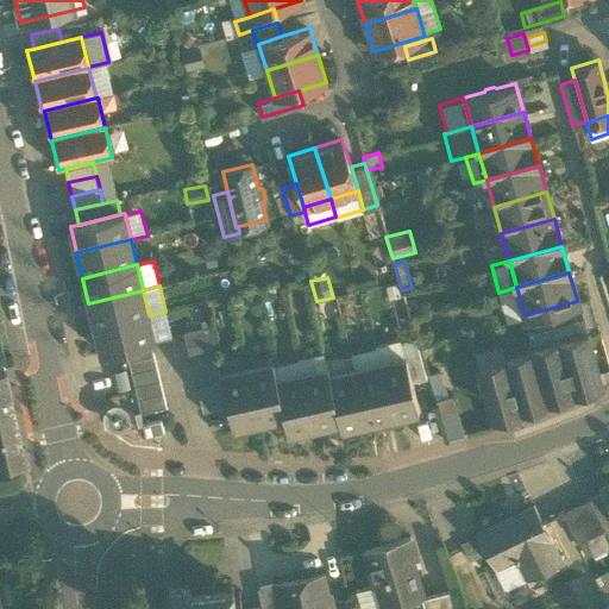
[(516,287),(498,293),(507,320),(525,315),(516,287)]
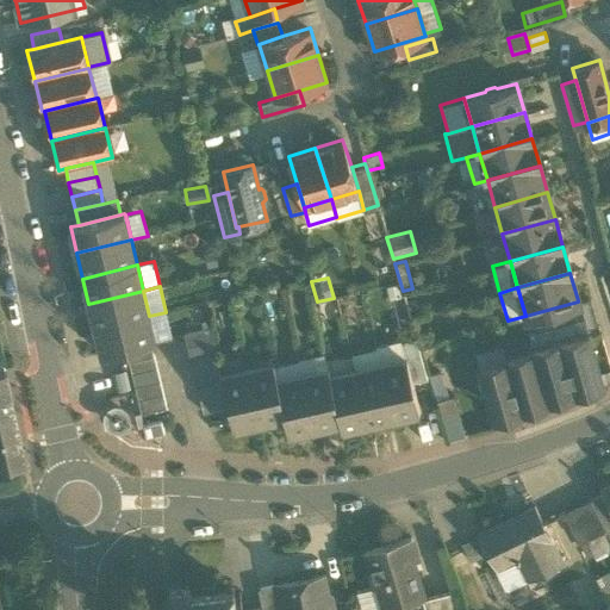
[(149,316),(143,291),(88,304),(95,329),(149,316)]
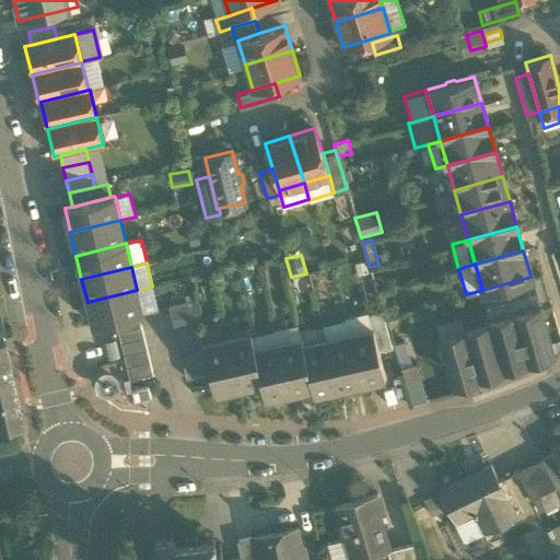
[(535,291),(538,300),(548,296),(541,272),(531,276),(535,291)]
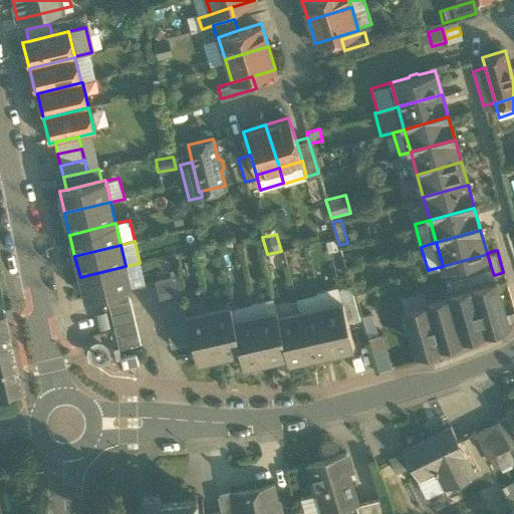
[(125,266),(132,288),(145,285),(140,263),(125,266)]
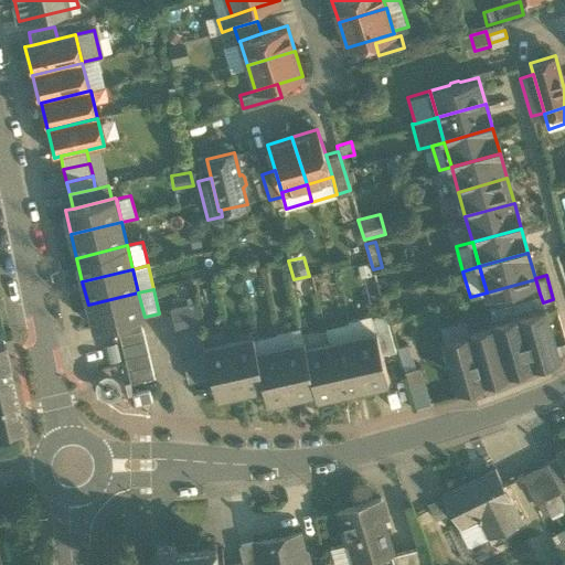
[(145,317),(138,292),(88,305),(94,329),(115,324),(116,324),(139,318),(145,317)]
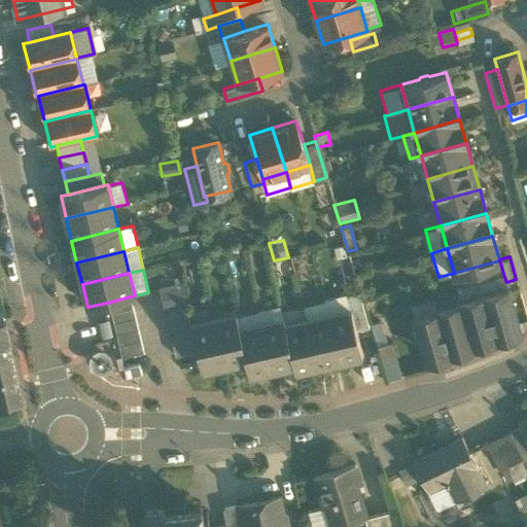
[(484,294),(507,288),(506,282),(503,274),(480,280),(484,294)]
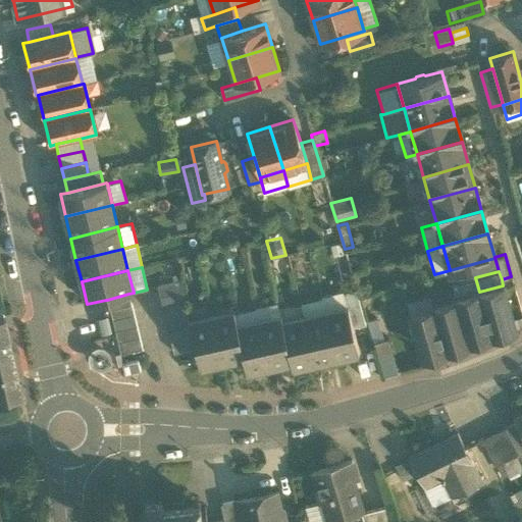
[(456,299),(479,292),(475,277),(452,284),(456,299)]
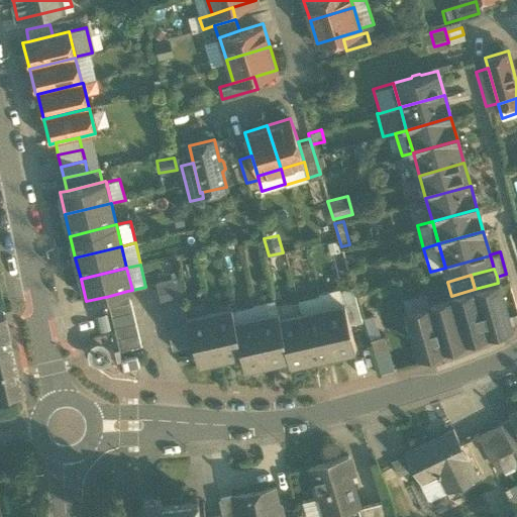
[(156,285),(158,296),(180,291),(177,279),(156,285)]
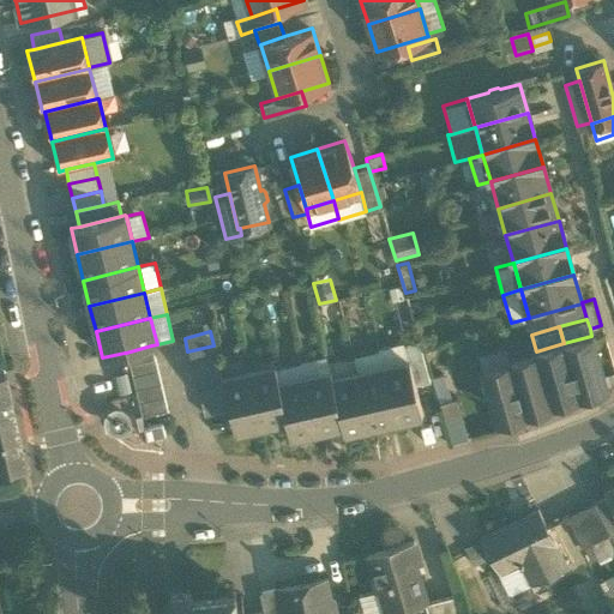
[(591,336),(564,343),(578,395),(606,386),(591,336)]
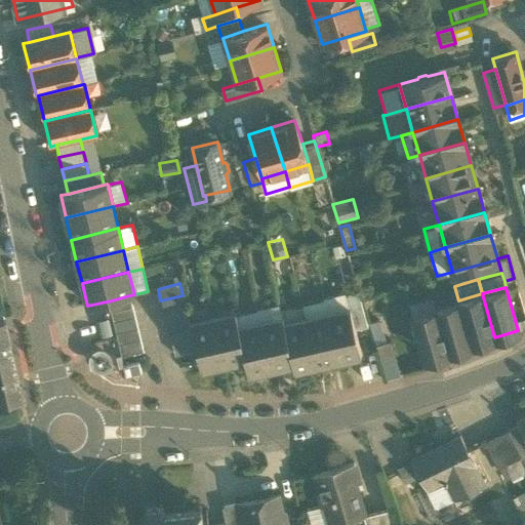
[(350,308),(355,329),(367,326),(358,290),(345,293),(349,309),(350,308)]
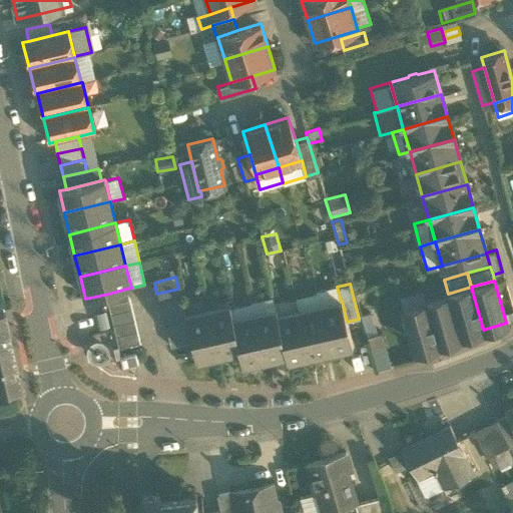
[(341,302),(337,287),(337,286),(316,291),(316,293),(320,307),(341,302)]
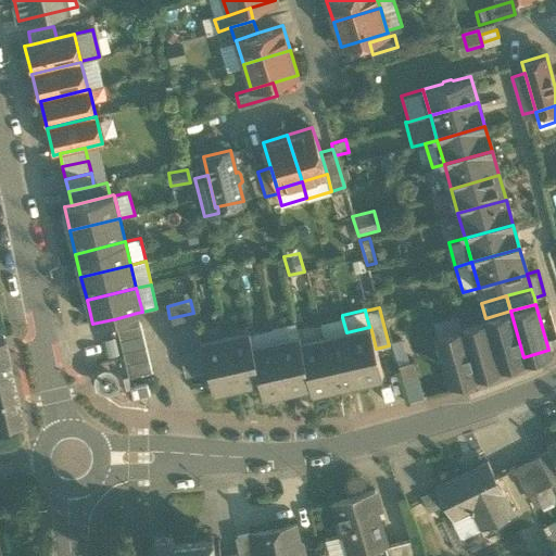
[(498,364),(523,357),(510,311),(485,318),(487,319),(498,364)]
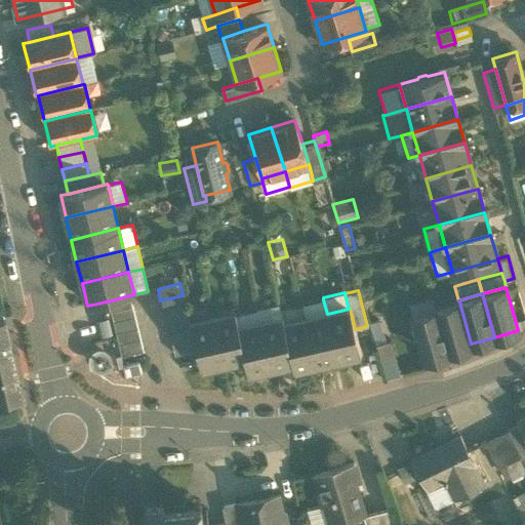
[(108,301),(110,313),(132,308),(129,295),(108,301)]
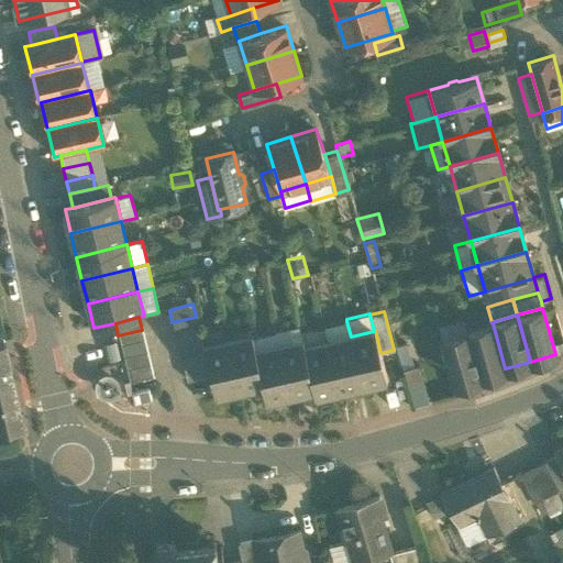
[(199,329),(196,317),(172,322),(175,334),(199,329)]
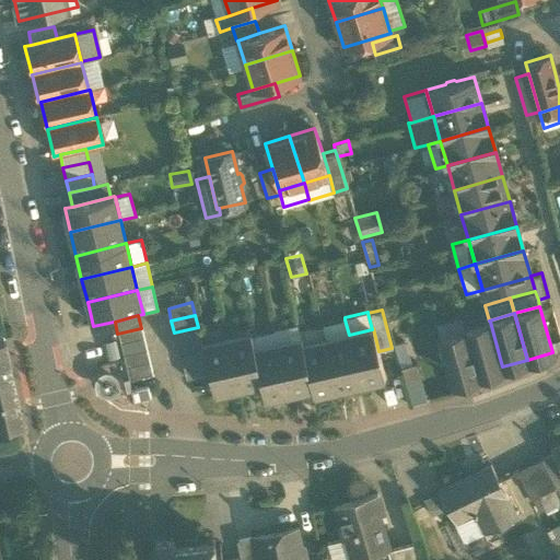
[(440,338),(466,331),(465,329),(462,317),(435,324),(440,338)]
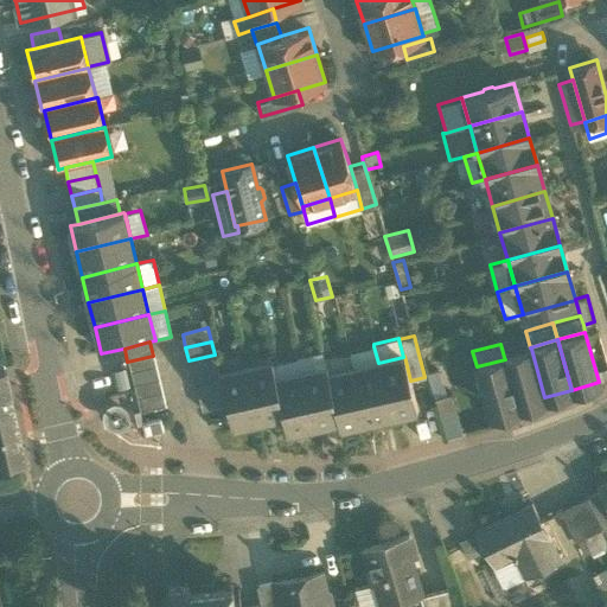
[(353,369),(378,363),(374,346),(349,352),(350,355),(353,369)]
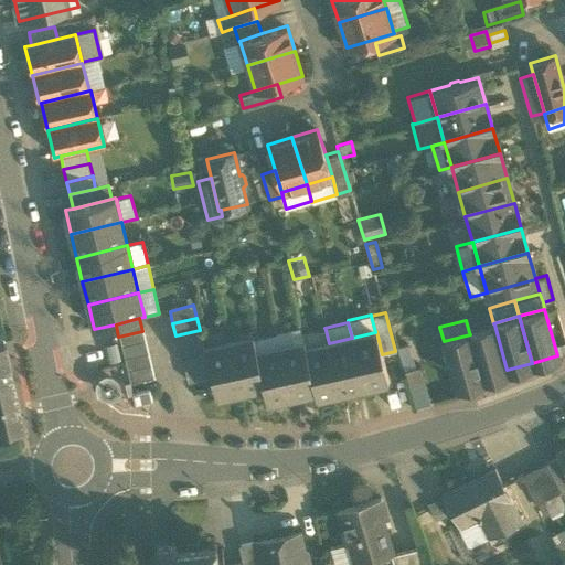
[(508,372),(507,370),(494,324),(469,332),(470,334),(482,379),(508,372)]
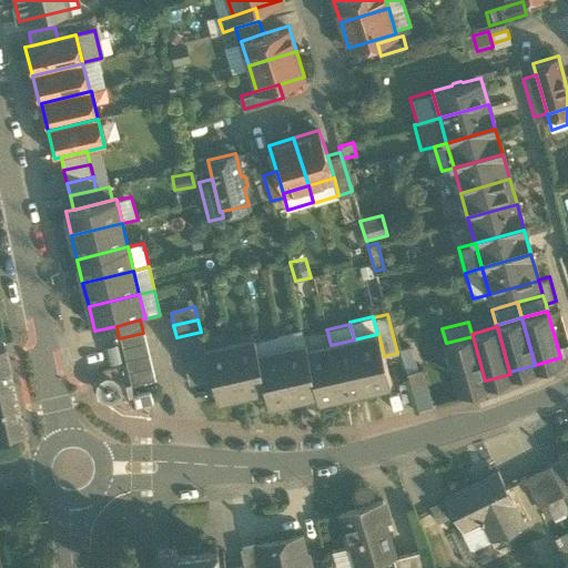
[(281,350),(305,343),(303,335),(301,330),(277,335),(277,336),(281,350)]
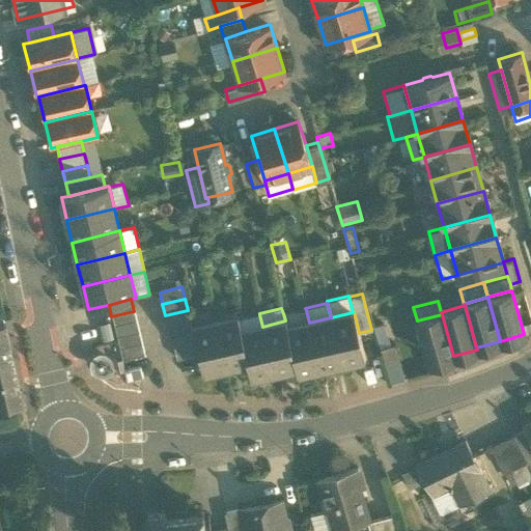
[(190,322),(188,310),(165,315),(168,327),(190,322)]
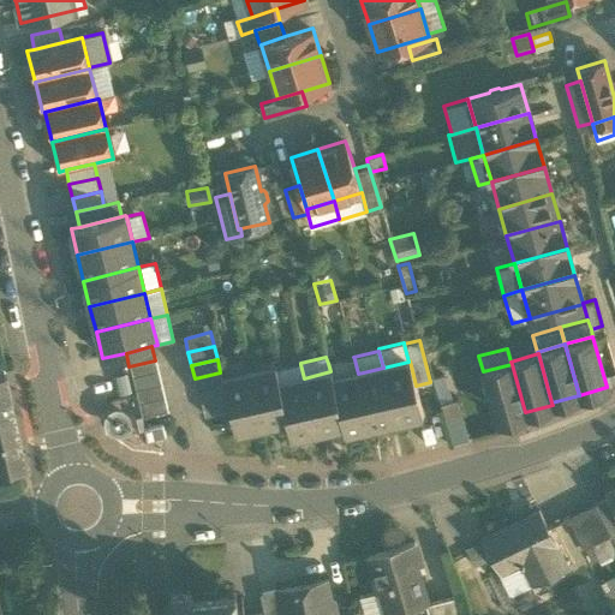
[(333,380),(358,374),(354,359),(346,360),(340,359),(328,363),(330,371),(333,380)]
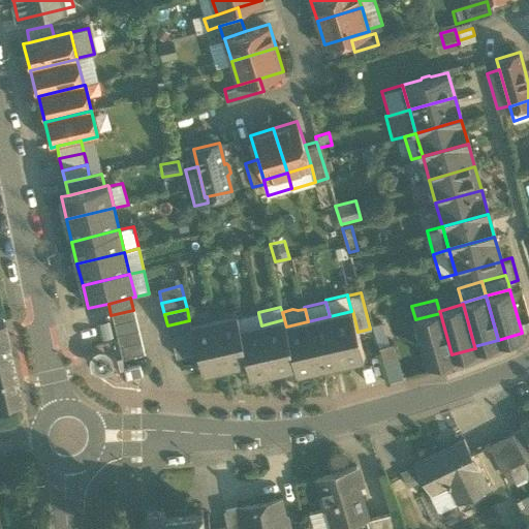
[(135,321),(133,310),(111,315),(114,327),(135,321)]
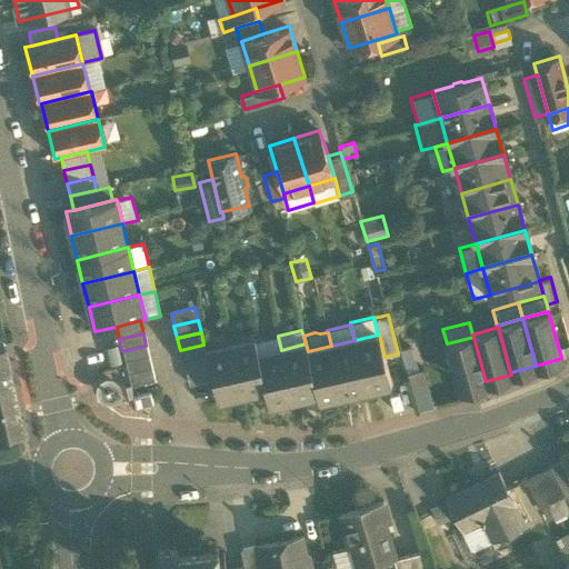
[(378,335),(355,340),(367,390),(391,385),(385,357),(379,333),(378,335)]
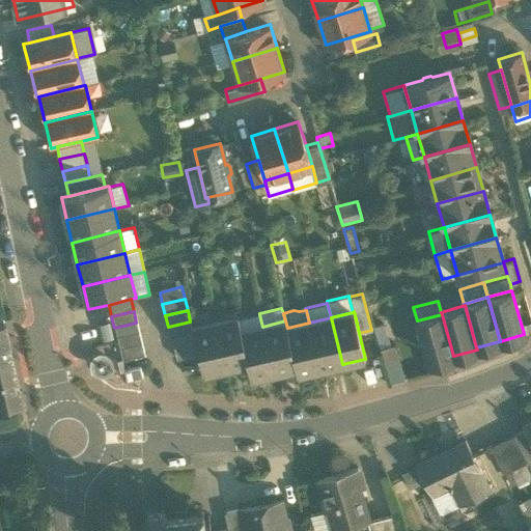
[(242,332),(262,327),(259,314),(239,319),(242,332)]
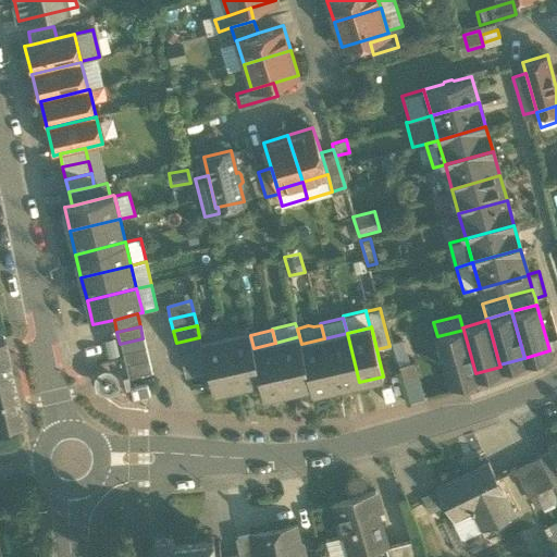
[(477,375),(475,373),(463,330),(437,336),(450,383),(477,375)]
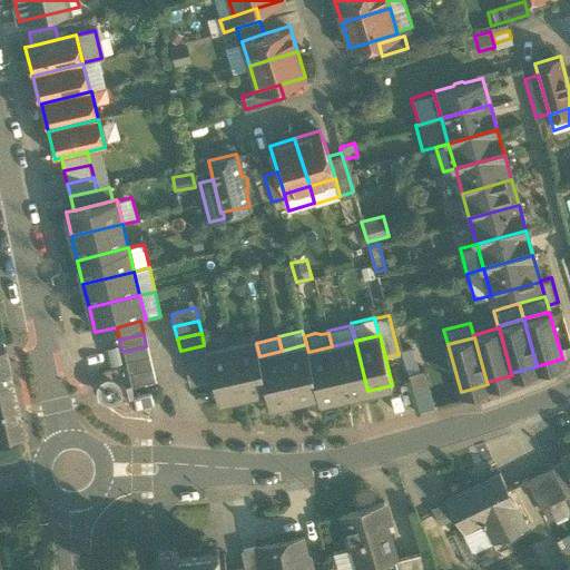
[(243,396),(266,391),(267,391),(259,356),(256,343),(255,341),(231,346),(243,396)]
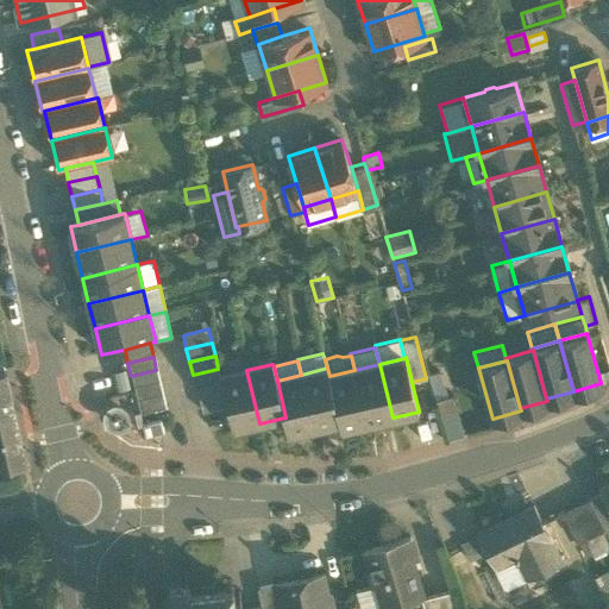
[(368,425),(393,418),(380,364),(355,370),(368,425)]
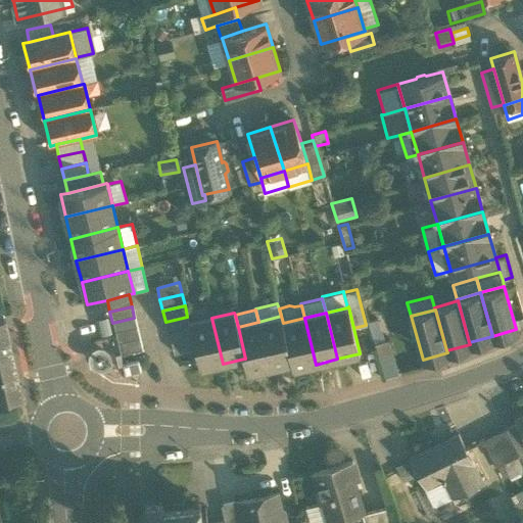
[(270,368),(291,363),(292,363),(282,323),(283,323),(281,316),(258,322),(270,368)]
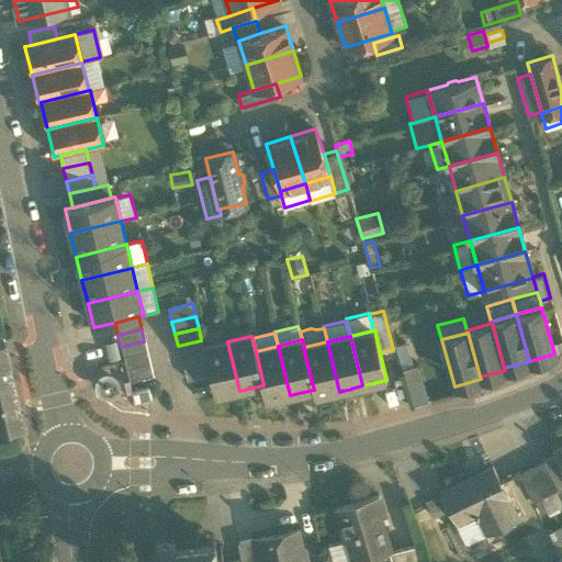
[(203,347),(201,340),(178,346),(181,358),(204,352),(203,347)]
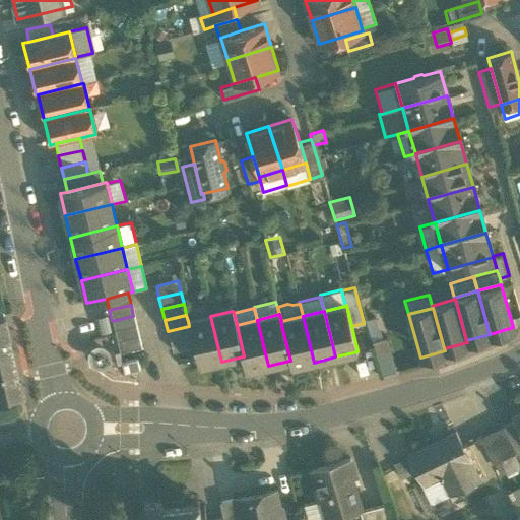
[(136,327),(133,316),(112,321),(115,332),(136,327)]
